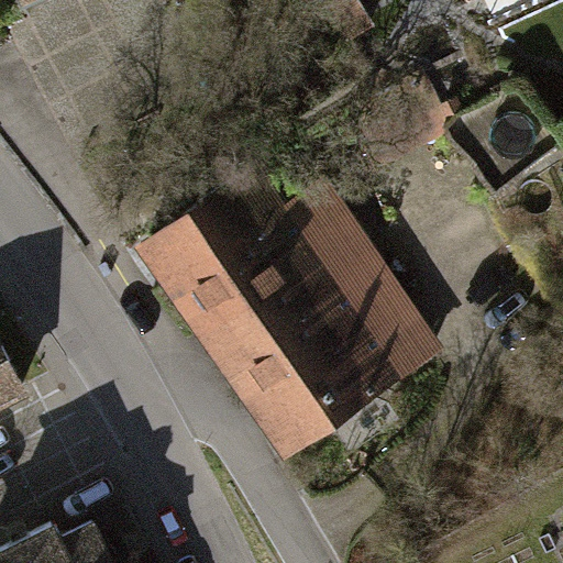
[(17,0),(22,9),(39,0),(17,0)]
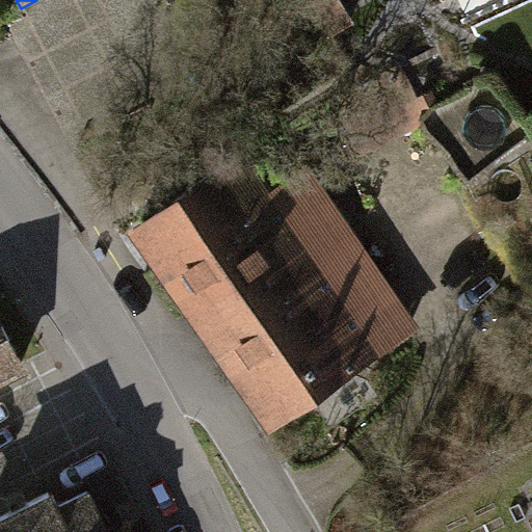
[(353,21),(340,0),(310,0),(333,34),(353,21)]
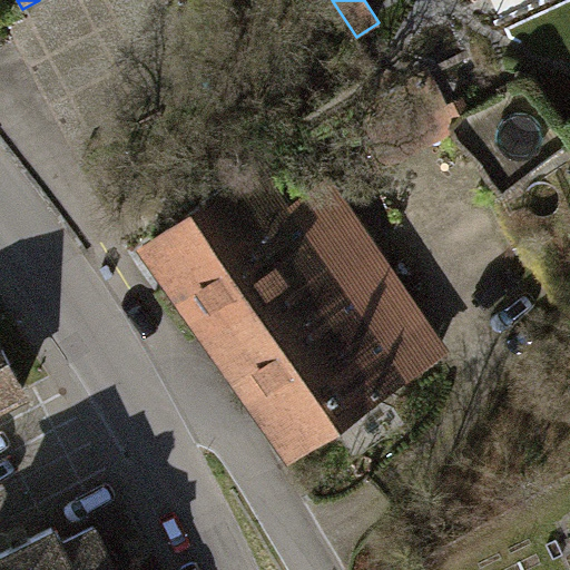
[(302,136),(138,248),(288,464),(452,353),(302,136)]
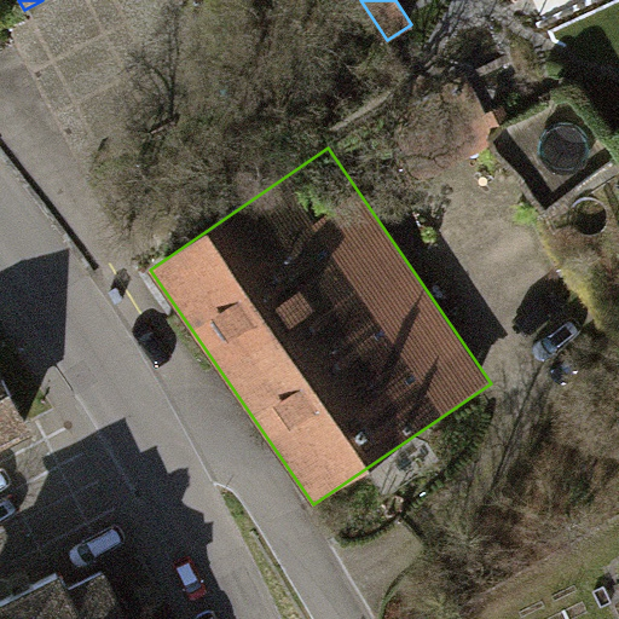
[(0,360),(0,452),(38,433),(0,360)]
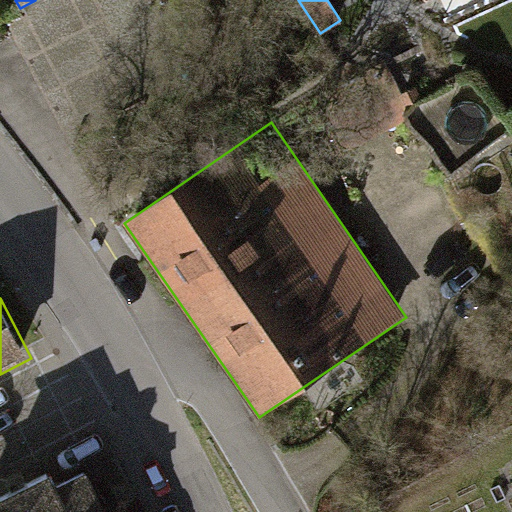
[(0,511),(105,511),(86,473),(56,488),(49,474),(0,498),(0,511)]
